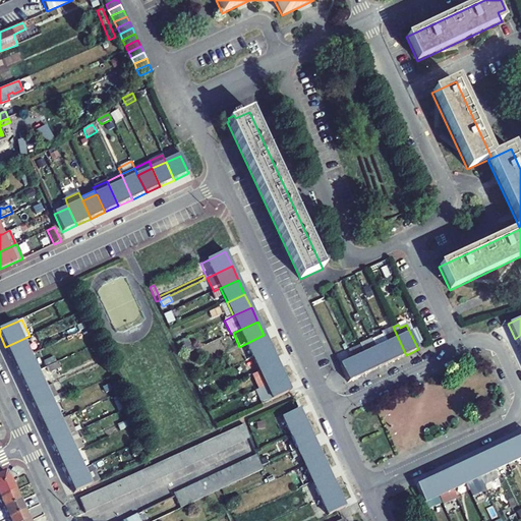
[(383,335),(395,360),(406,355),(393,327),(382,333),(383,335)]
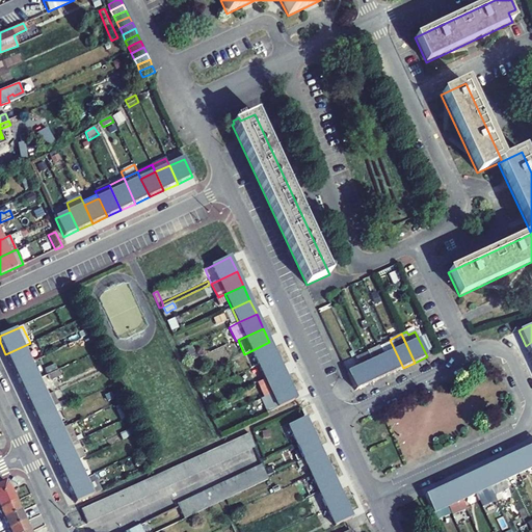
[(276,356),(269,342),(244,354),(250,369),(258,365),(276,356)]
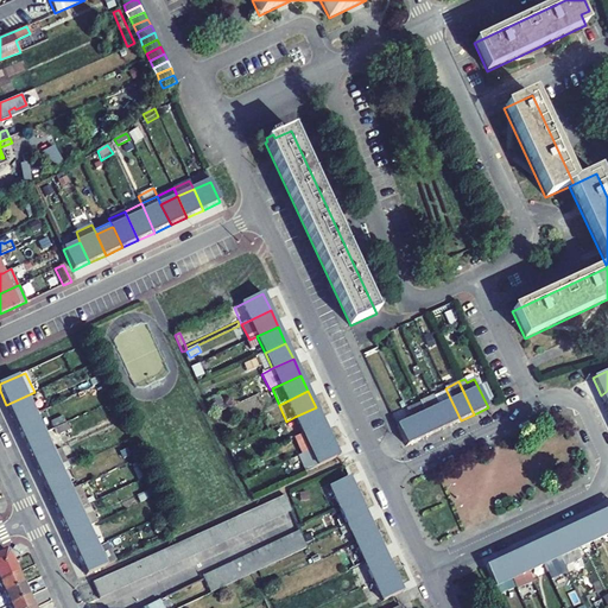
[(432,397),(447,428),(461,420),(447,391),(432,397)]
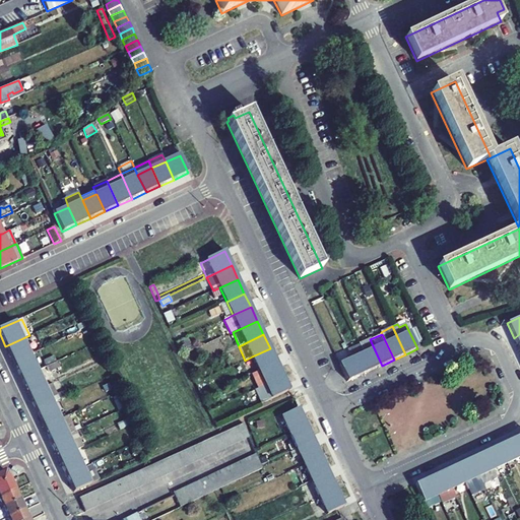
[(5,346),(13,363),(29,354),(37,351),(29,335),(5,346)]
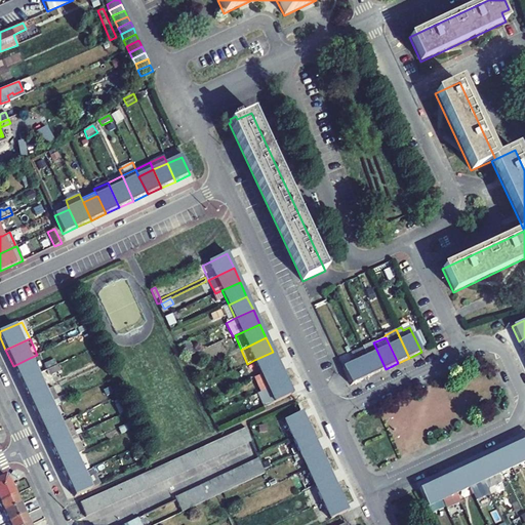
[(362,348),(374,374),(386,369),(373,342),(373,341),(362,348)]
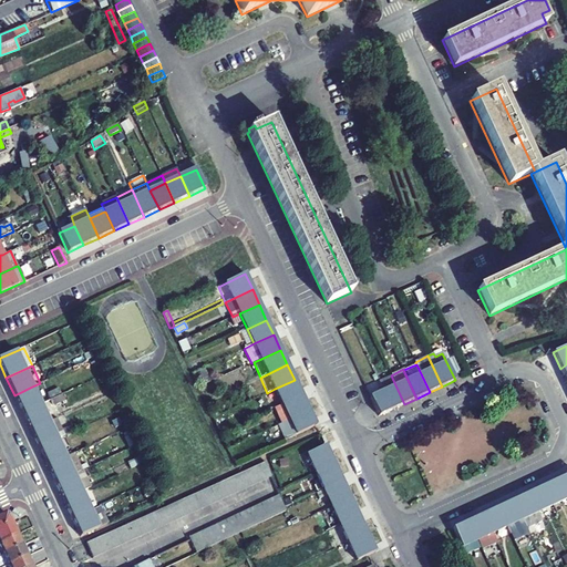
[(381,388),(392,410),(404,404),(391,375),(379,381),(381,388)]
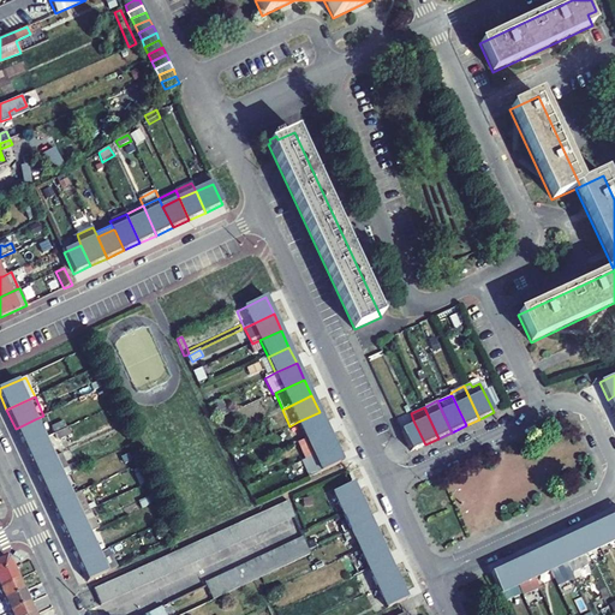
[(327,429),(320,412),(298,422),(306,439),(327,429)]
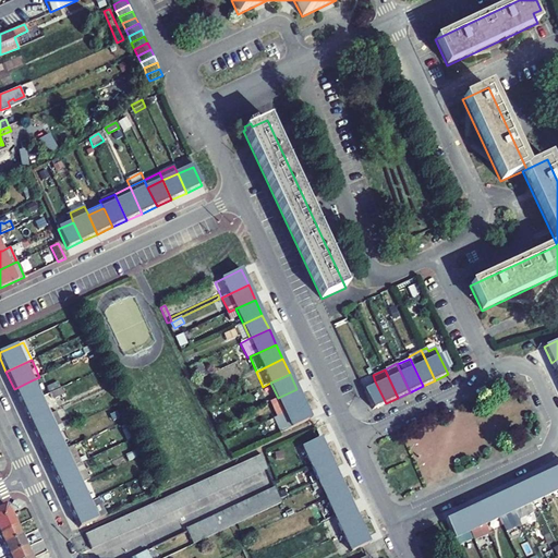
[(14,389),(22,407),(40,398),(32,380),(14,389)]
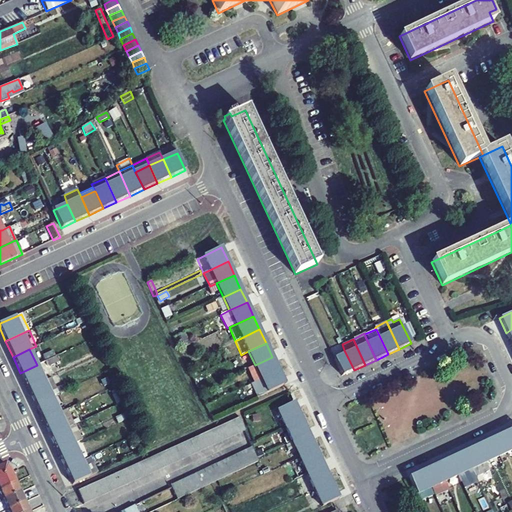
[(334,359),(342,376),(354,370),(344,350),(342,351),(344,355),(334,359)]
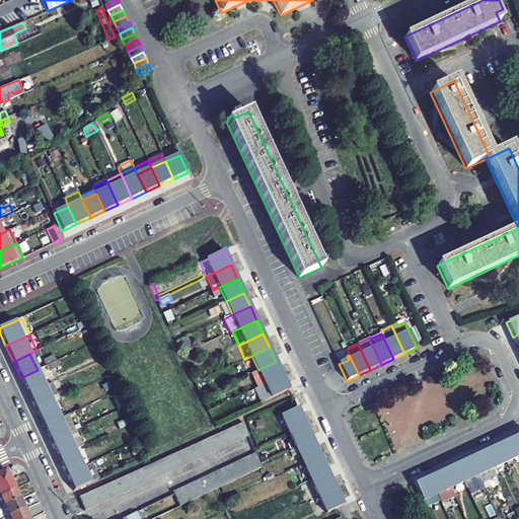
[(44,361),(47,366),(56,362),(54,357),(44,361)]
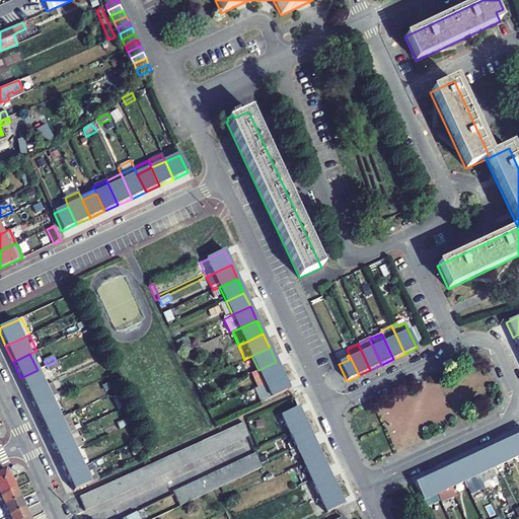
[(47,366),(49,371),(58,367),(56,362),(47,366)]
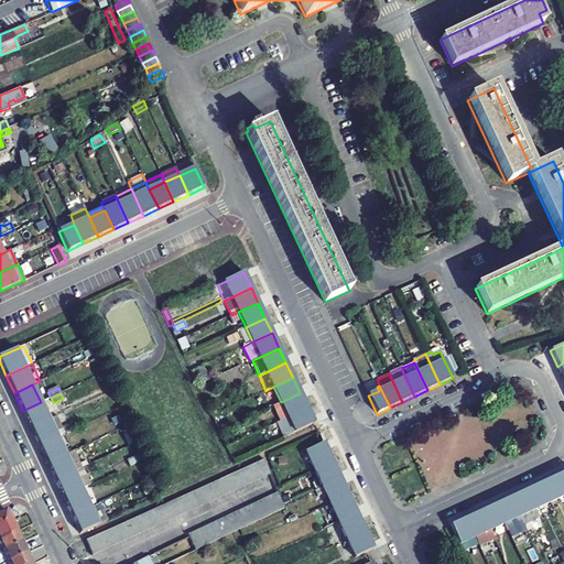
[(307,408),(300,393),(281,402),(272,407),(279,421),(280,421),(307,408)]
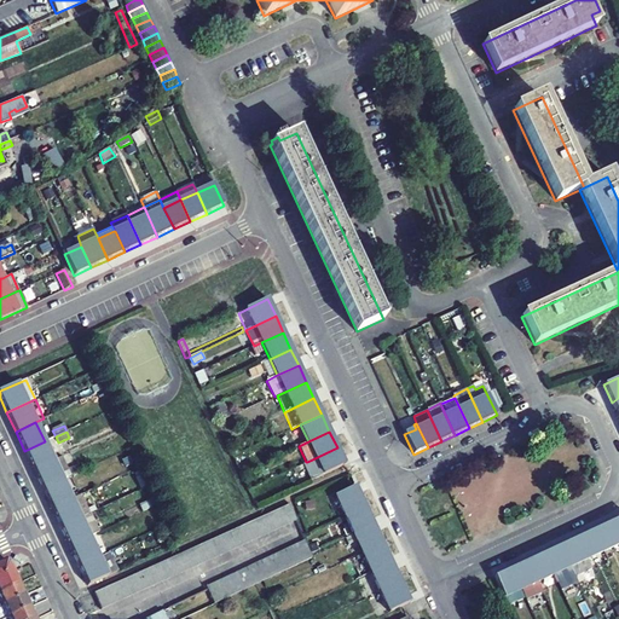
[(24,451),(34,470),(62,457),(53,438),(45,441),(24,451)]
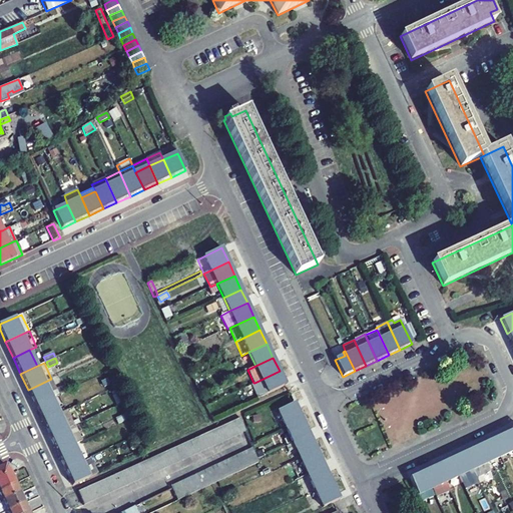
[(254,383),(262,397),(286,385),(280,371),(254,383)]
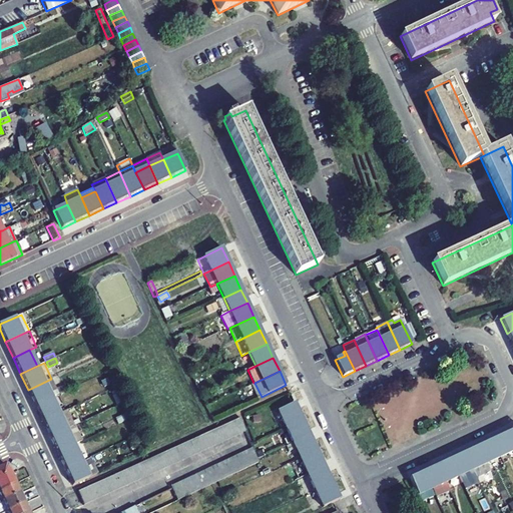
[(28,390),(35,406),(52,398),(58,395),(58,394),(65,391),(63,386),(56,390),(51,379),(28,390)]
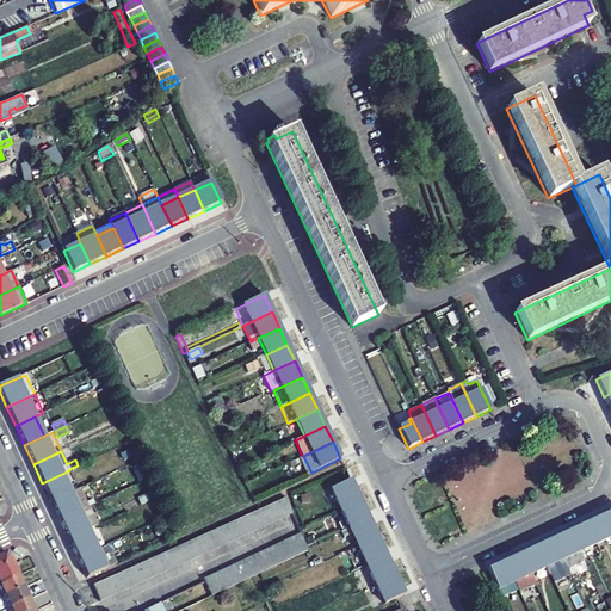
[(298,458),(306,475),(312,473),(303,456),(302,456),(298,458)]
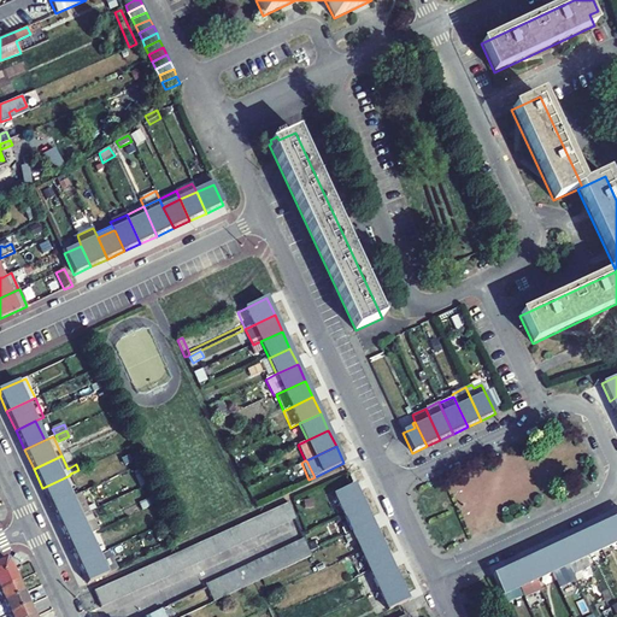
[(51,506),(71,498),(63,479),(42,488),(51,506)]
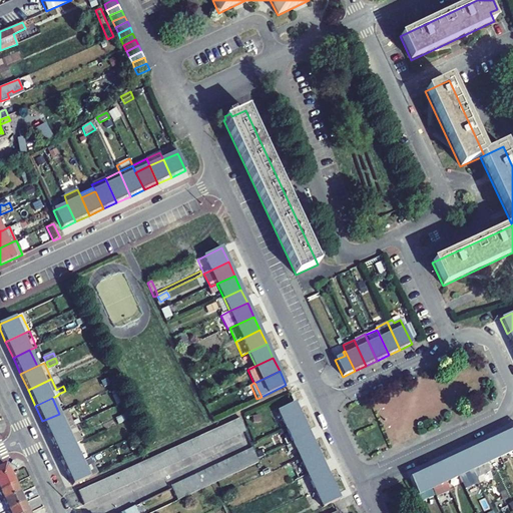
[(84,403),(71,409),(74,415),(87,409),(84,403)]
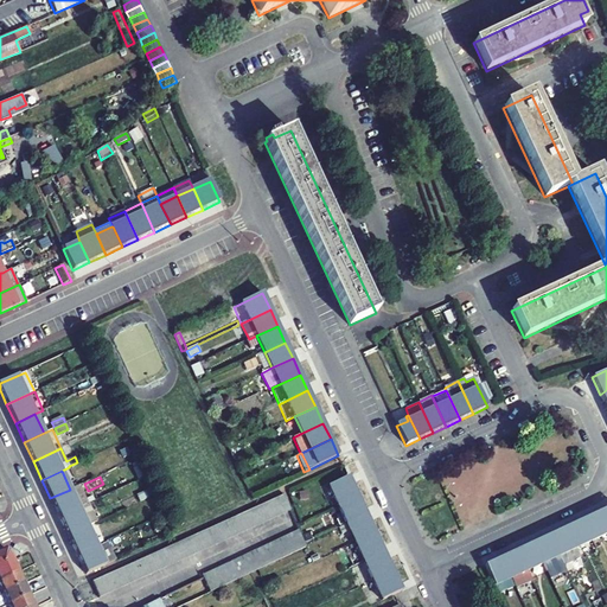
[(338,506),(357,497),(349,477),(328,486),(338,506)]
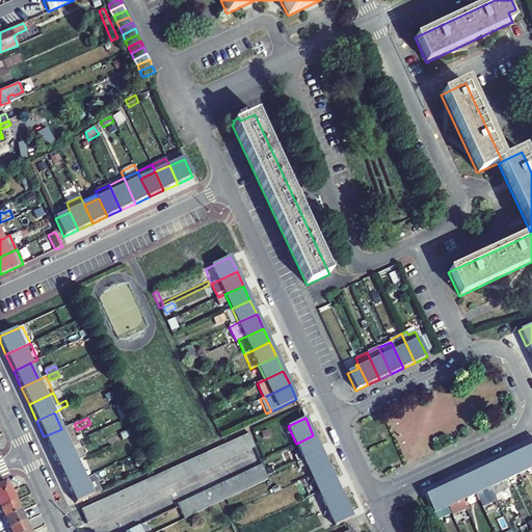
[(61,429),(44,436),(52,453),(70,445),(69,445),(77,441),(70,425),(61,429)]
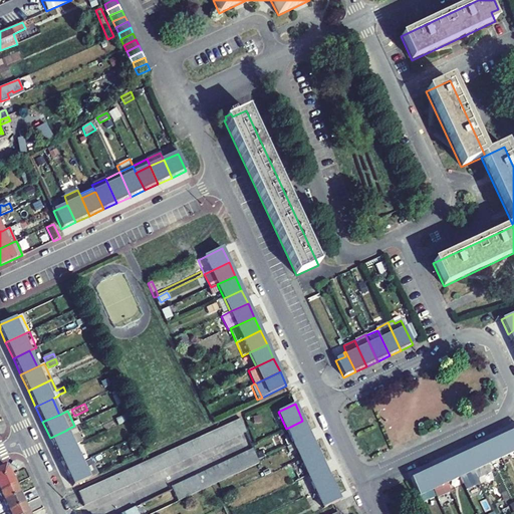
[(234,422),(239,435),(246,432),(241,419),(234,422)]
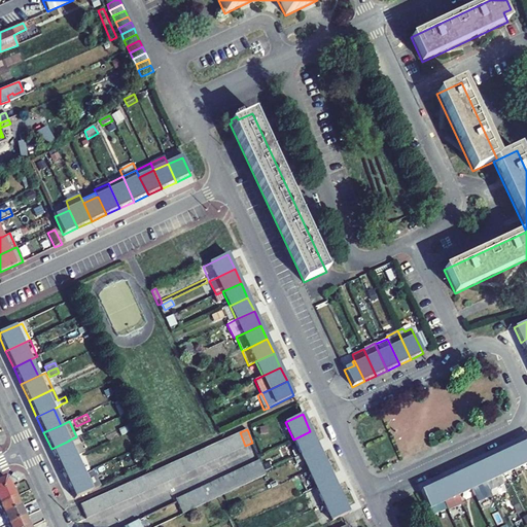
[(297,449),(301,456),(318,448),(310,431),(293,440),(297,449)]
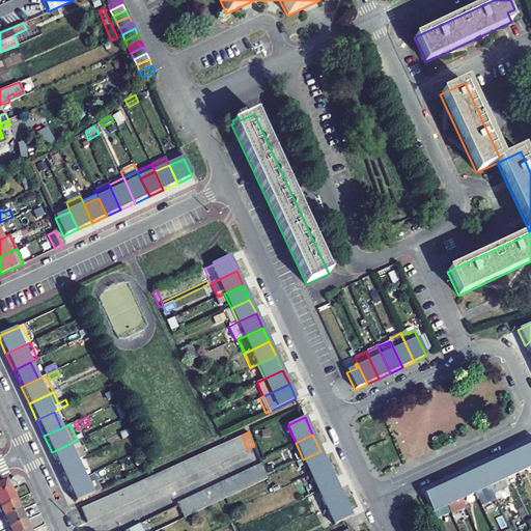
[(234,439),(241,452),(247,449),(242,436),(234,439)]
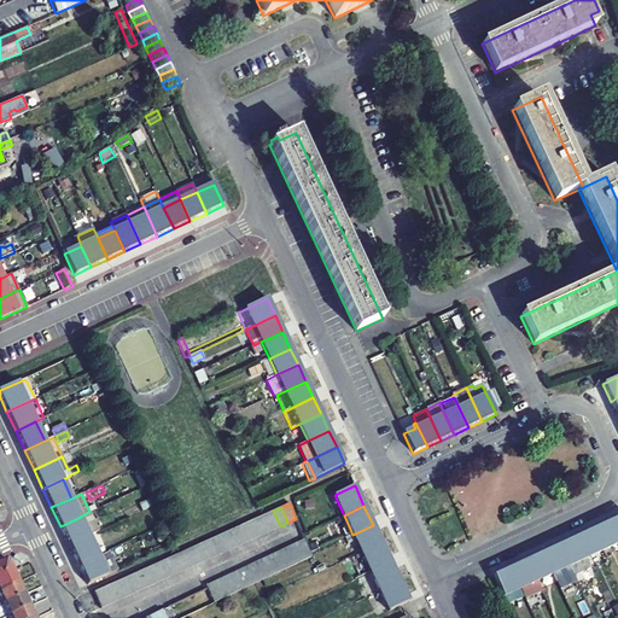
[(266,514),(273,530),(280,526),(273,511),(266,514)]
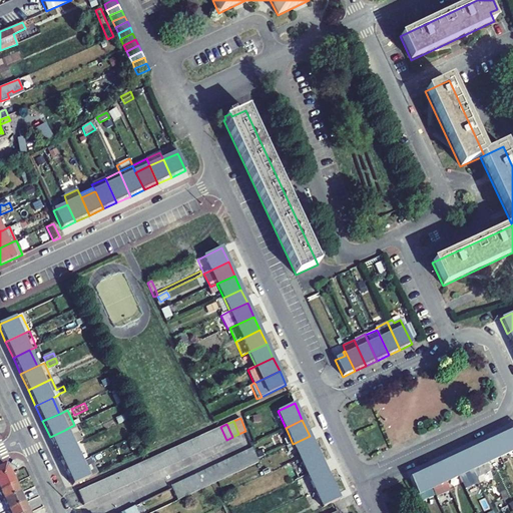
[(67,429),(50,437),(57,453),(74,445),(82,442),(74,426),(67,430),(67,429)]
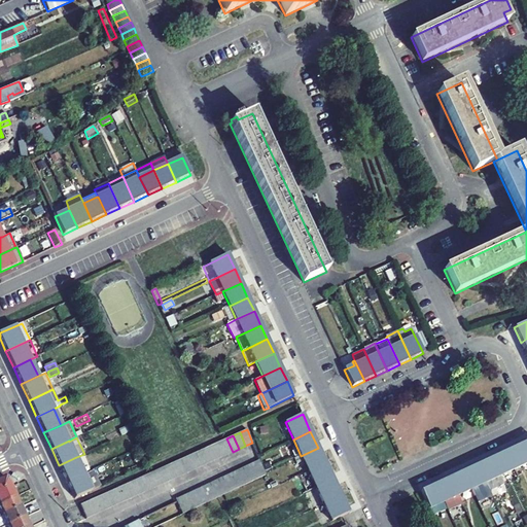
[(220,442),(226,455),(233,452),(226,438),(220,442)]
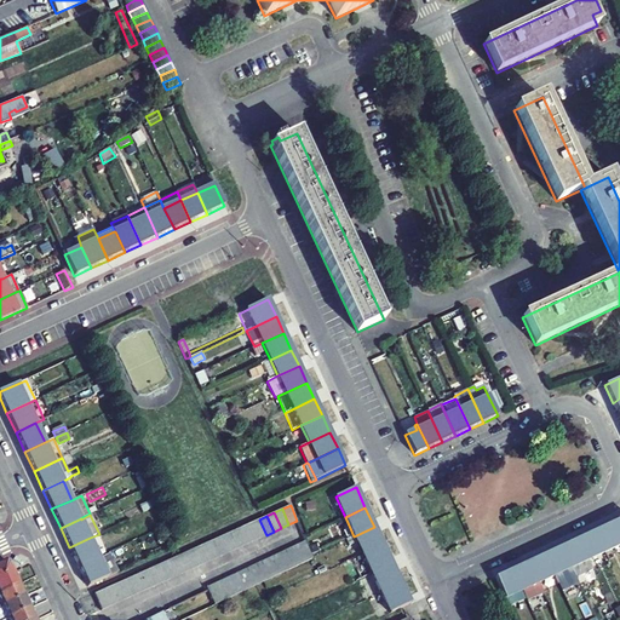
[(252,523),(259,539),(267,535),(259,520),(252,523)]
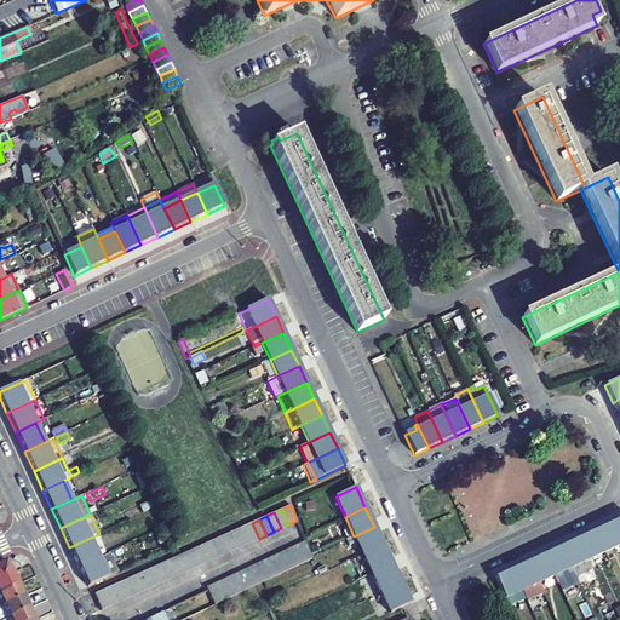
[(245,526),(252,541),(259,539),(252,523),(245,526)]
